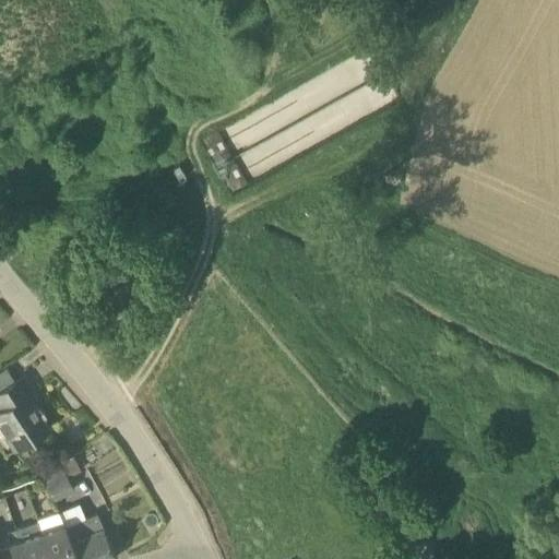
[(13,450),(48,427),(34,404),(39,401),(22,376),(0,389),(0,405),(1,407),(0,407),(0,425),(4,431),(3,433),(13,450)]
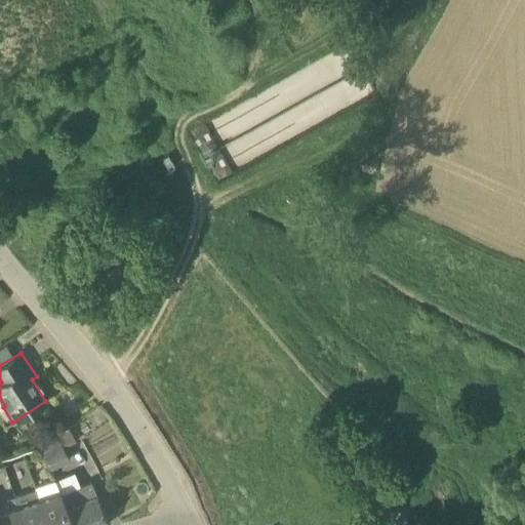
[(71,460),(65,448),(58,436),(38,446),(50,472),(71,460)]
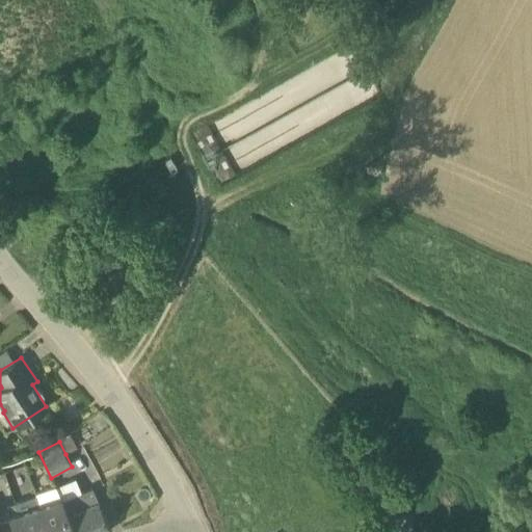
[(104,531),(111,529),(92,487),(62,501),(75,531),(104,531)]
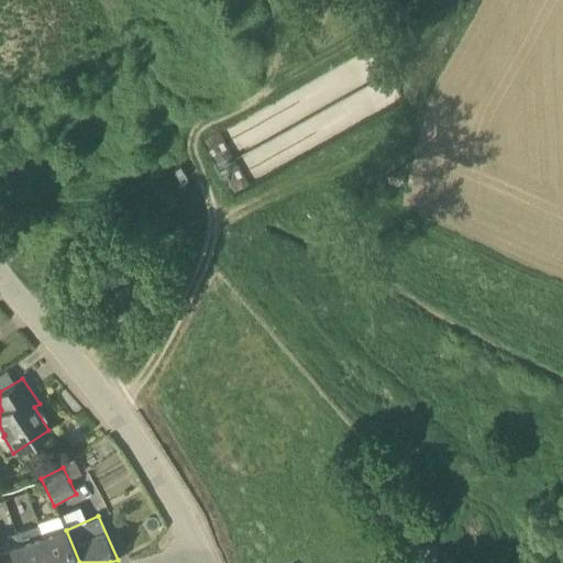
[(25,562),(50,562),(41,533),(36,523),(14,531),(25,562)]
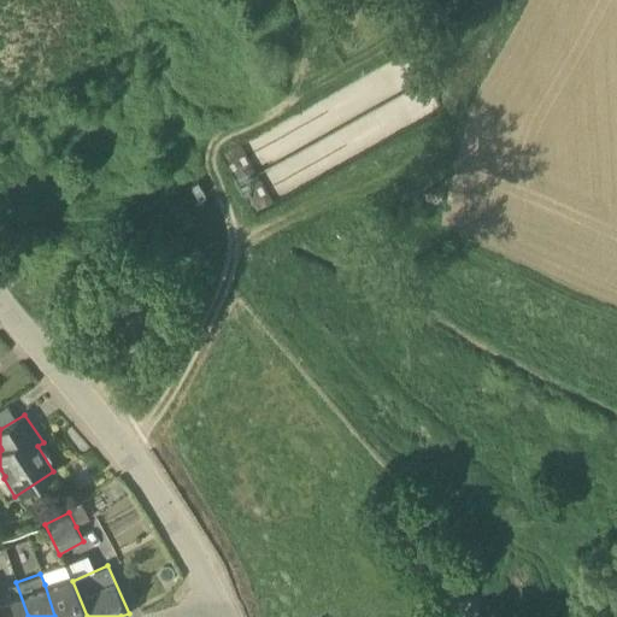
[(87,616),(72,581),(70,576),(45,585),(54,616),(87,616)]
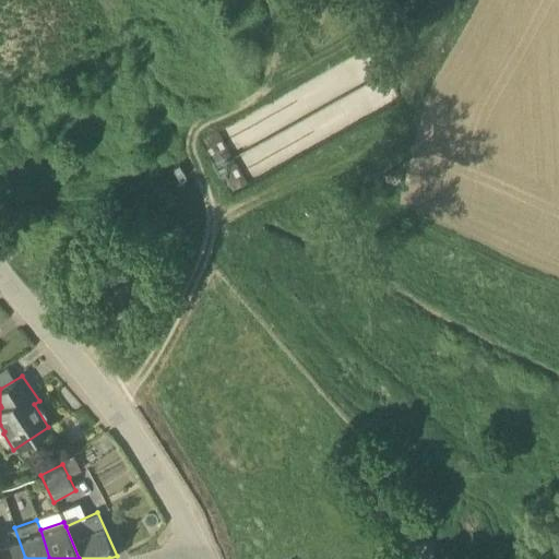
[(25,558),(14,527),(0,532),(0,555),(1,558),(25,558)]
